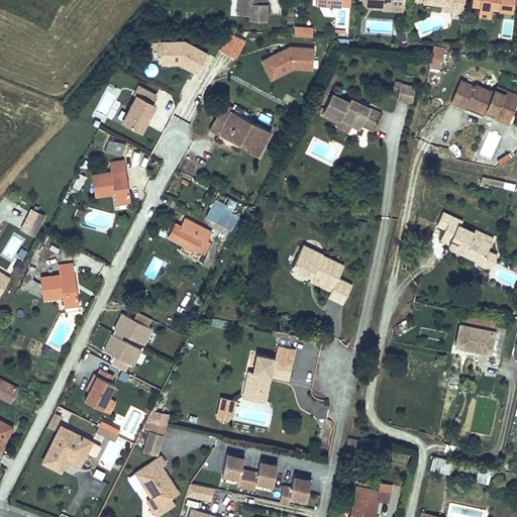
[(241,0),(239,2),(237,2),(236,14),(248,15),(248,19),(266,20),(267,3),(263,3),(263,0),(241,0)]
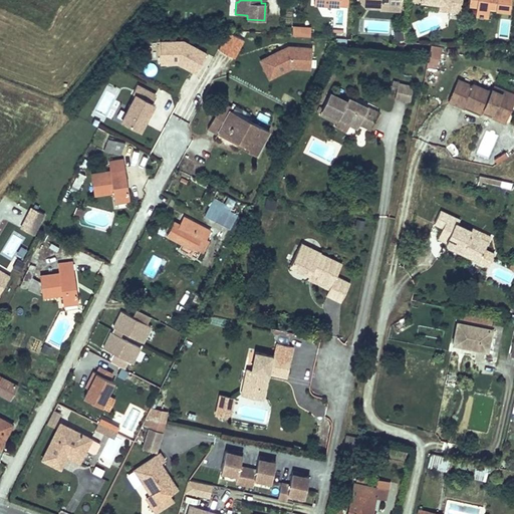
[(368,1),(367,0),(357,0),(364,8),(379,8),(379,1),(368,1)]
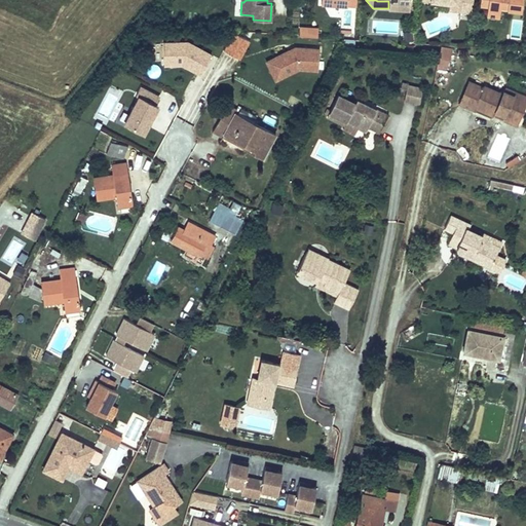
[(409,10),(409,0),(376,0),(377,1),(388,1),(388,8),(388,9),(409,10)]
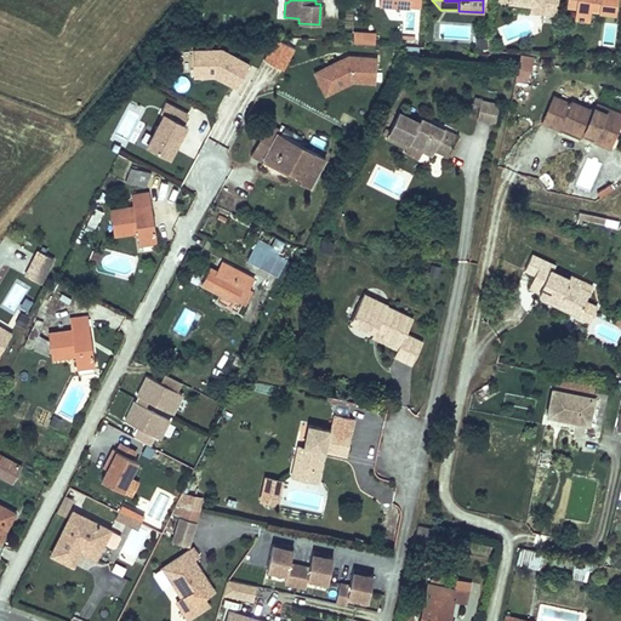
[(556,16),(557,0),(506,0),(507,1),(530,5),(541,6),(540,13),(542,15),(556,16)]
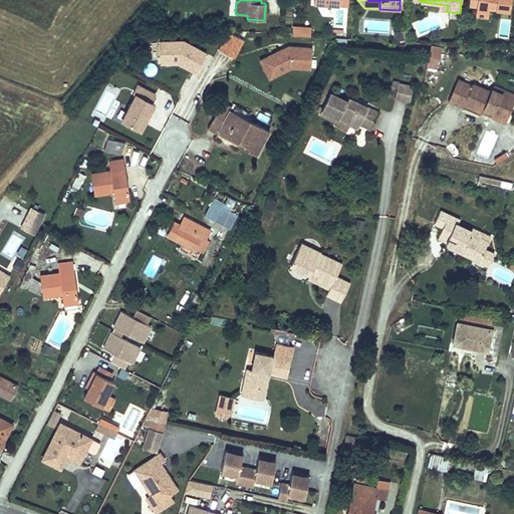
[(508,11),(509,0),(468,0),(468,6),(476,7),(475,15),(478,16),(478,17),(482,18),(482,16),(487,17),(488,7),(495,8),(494,9),(508,11)]
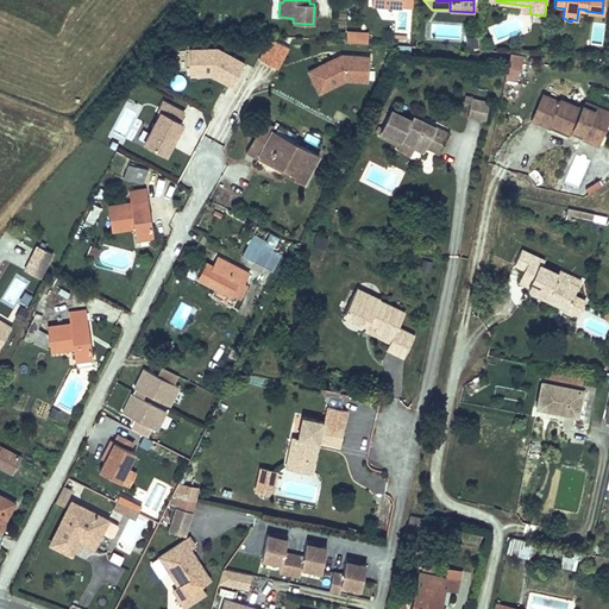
[(397,30),(406,31),(408,13),(400,12),(397,30)]
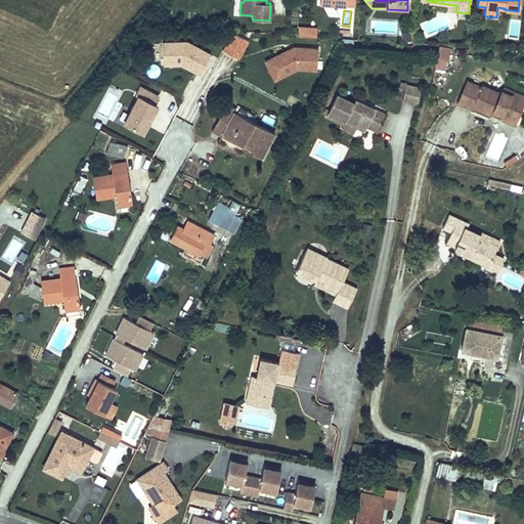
[(232,32),(223,50),(241,58),(250,40),(232,32)]
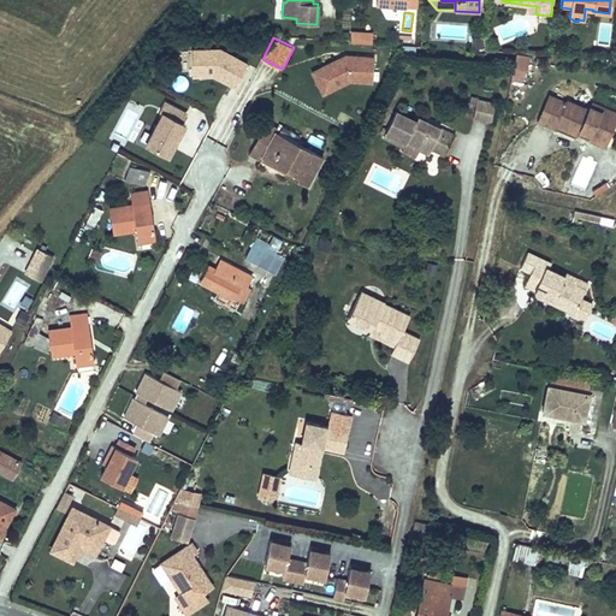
[(248,66),(220,51),(189,52),(190,78),(213,78),(235,90),(248,66)]
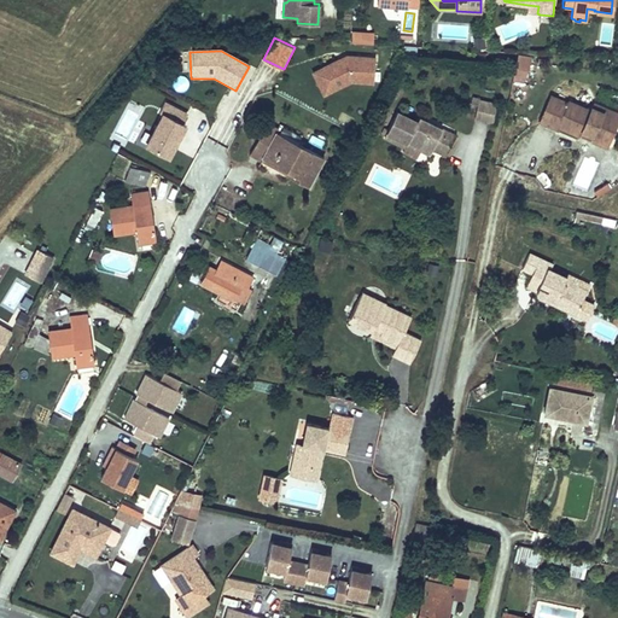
[(513,69),(525,70),(528,56),(529,54),(517,53),(513,69)]
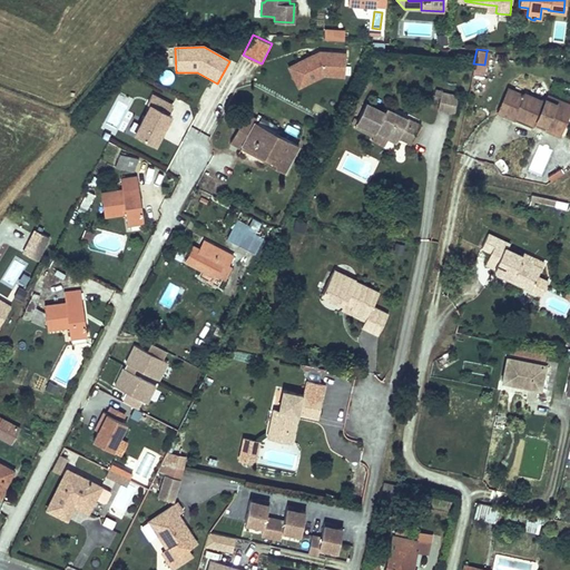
[(345,80),(346,55),(293,52),(292,78),(345,80)]
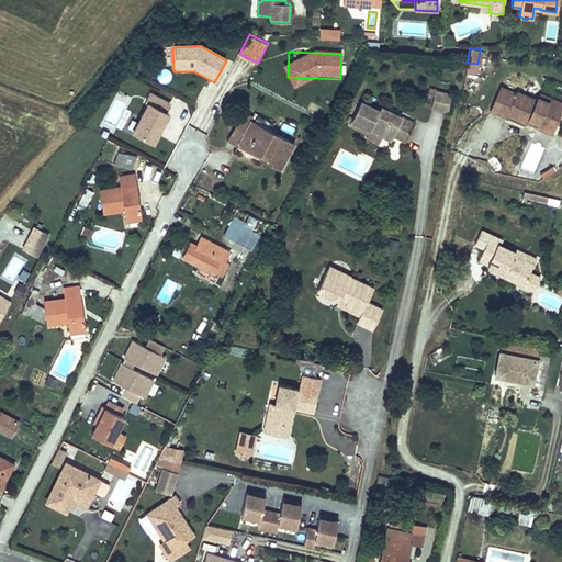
[(438,85),(435,99),(451,103),(454,87),(438,85)]
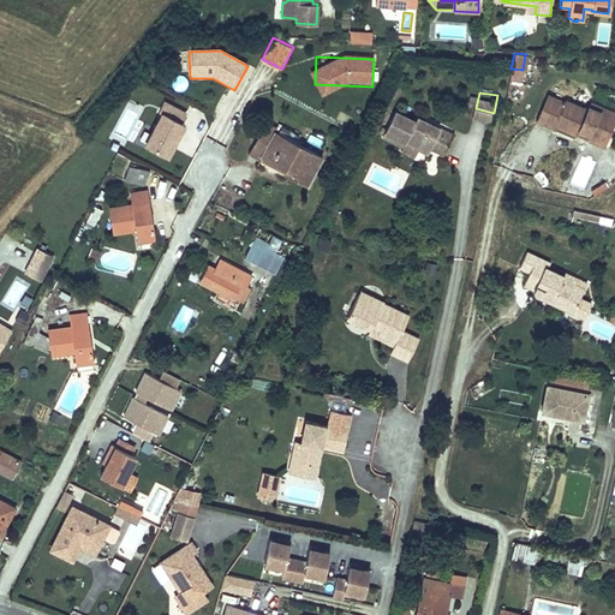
[(565,103),(547,96),(536,121),(553,130),(554,126),(575,136),(577,132),(603,143),(614,120),(587,108),(586,111),(565,102),(565,103)]
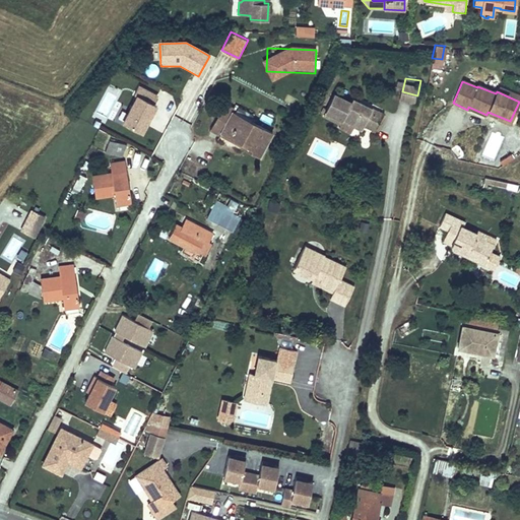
[(127,110),(130,111),(123,125),(142,135),(156,108),(151,106),(156,95),(139,86),(127,110)]
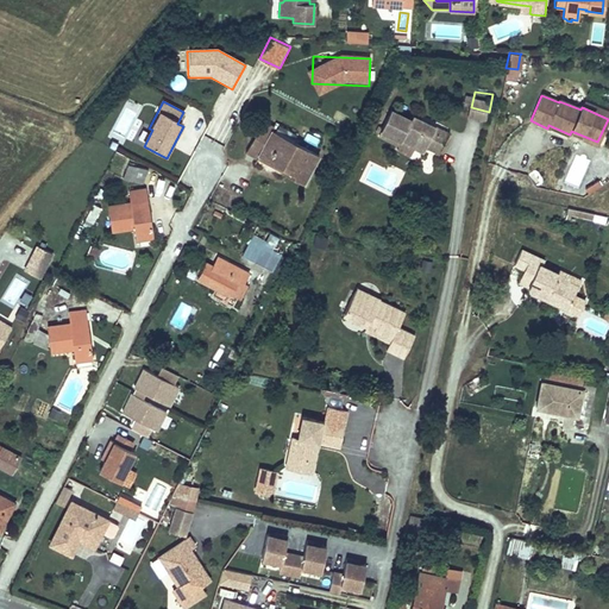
[(608,113),(583,102),(582,107),(608,119),(608,114),(608,113)]
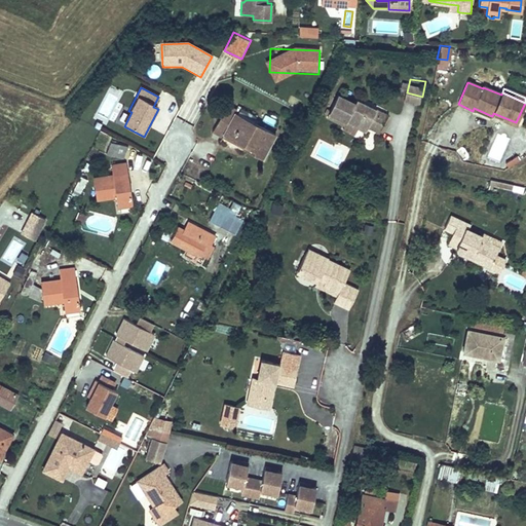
[(378,136),(387,118),(355,102),(352,109),(337,102),(328,118),(344,127),(348,120),(360,125),(358,130),(365,134),(367,130),(378,136)]
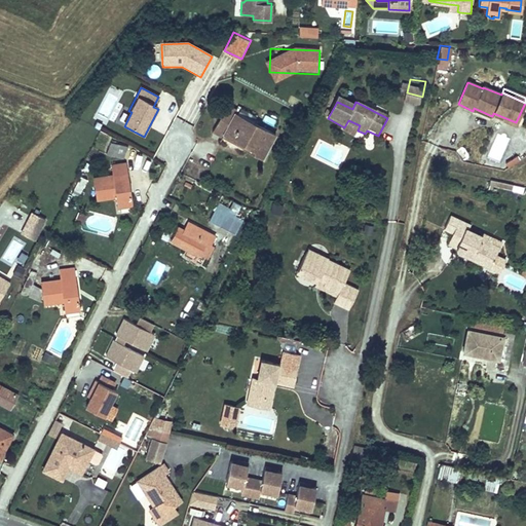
[(259,126),(235,114),(236,110),(227,106),(214,133),(222,137),(224,134),(247,146),(246,149),(263,158),(275,135),(259,126)]
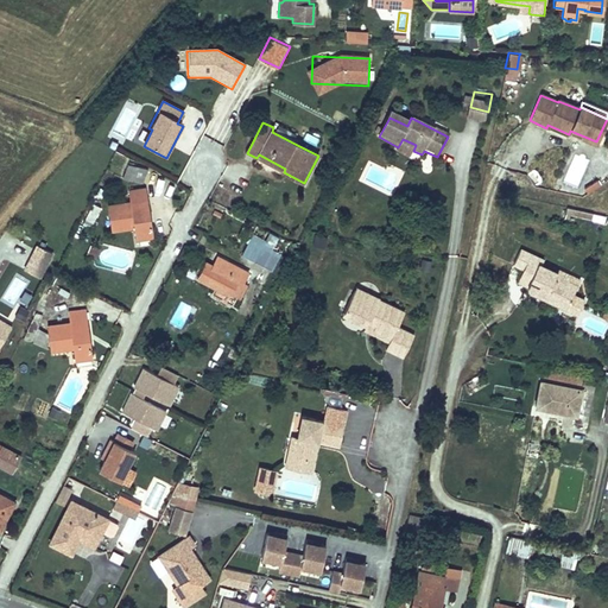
[(570,131),(569,134),(594,146),(596,141),(570,131)]
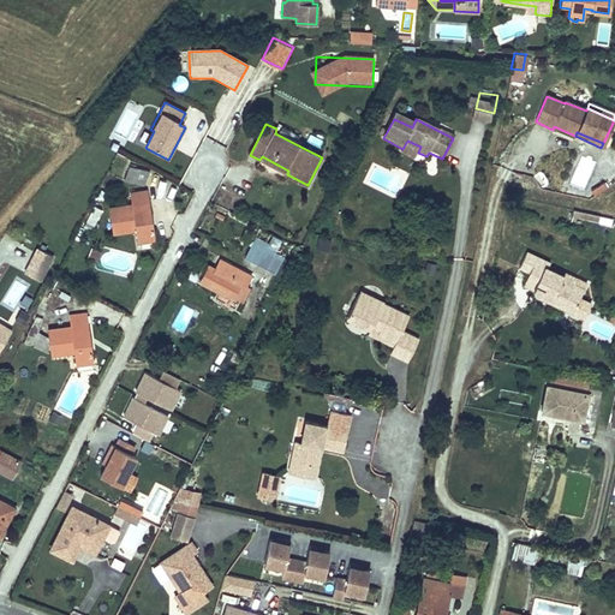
[(402,149),(401,150),(415,157),(418,153),(421,147),(407,141),(402,149)]
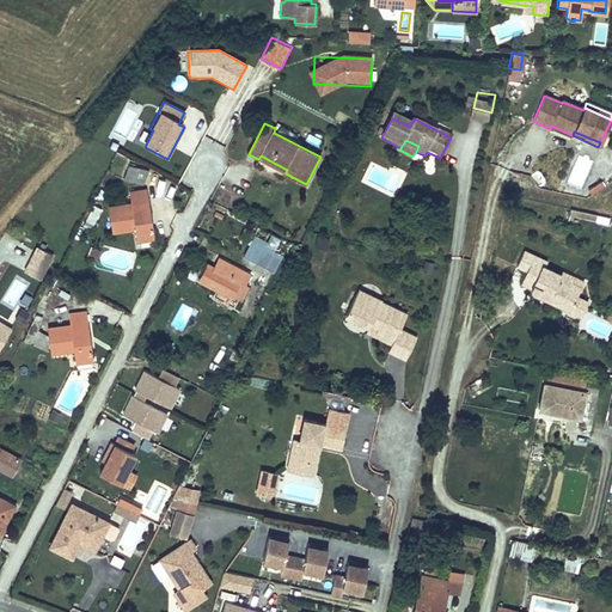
[(574,182),(585,185),(591,159),(580,157),(574,182)]
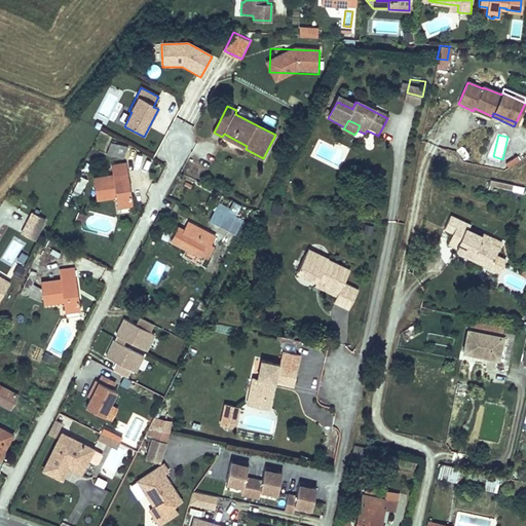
[(127,148),(114,141),(108,152),(122,159),(127,148)]
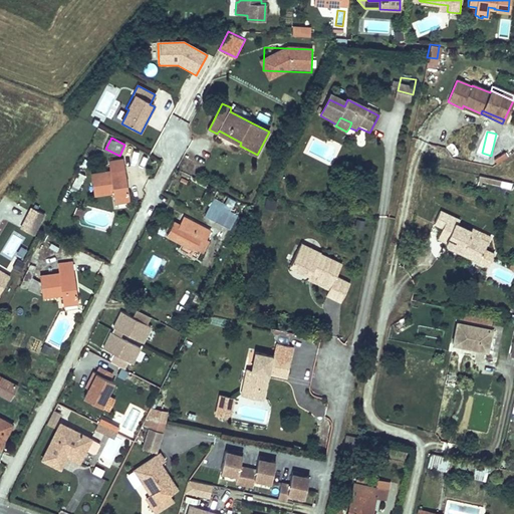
[(497,163),(508,157),(505,152),(494,158),(497,163)]
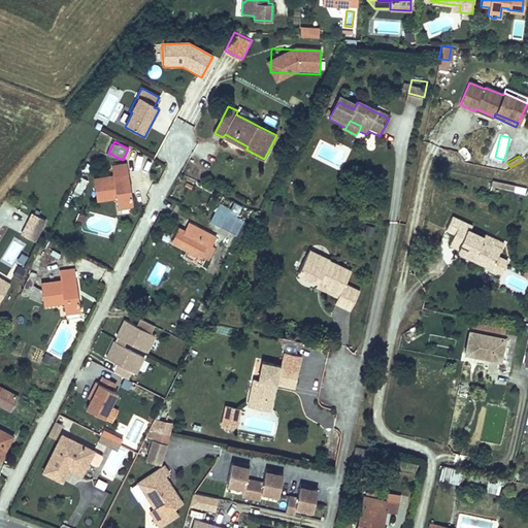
[(125,186),(130,186),(127,165),(111,167),(112,177),(94,179),(97,199),(117,198),(118,207),(132,205),(131,195),(126,196),(125,186)]
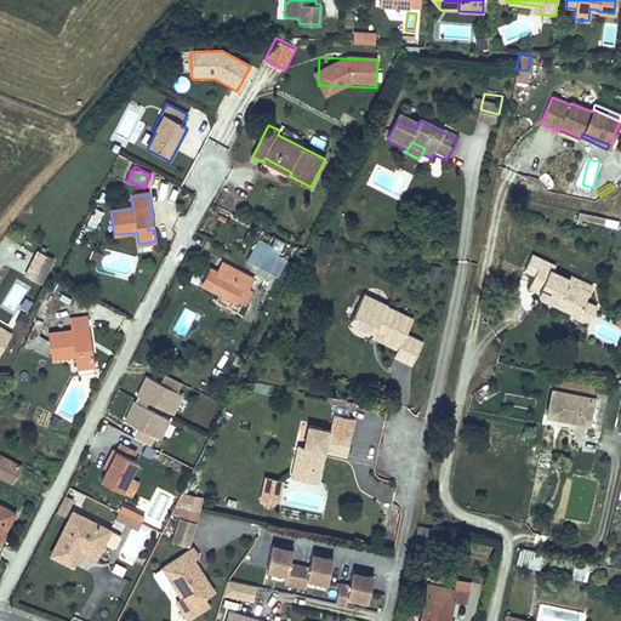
[(97,227),(103,210),(92,206),(87,224),(97,227)]
